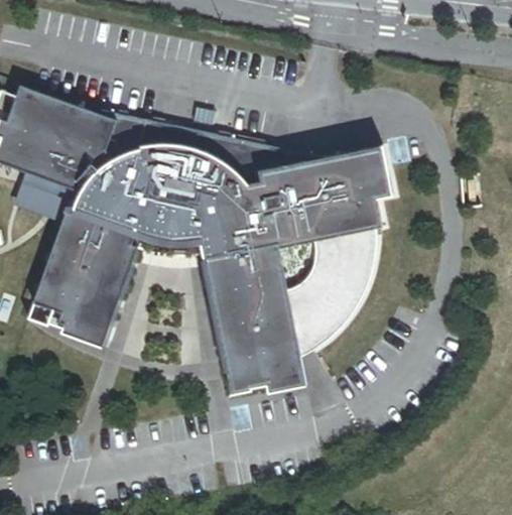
[(100,114),(20,86),(19,89),(99,117),(100,114)]
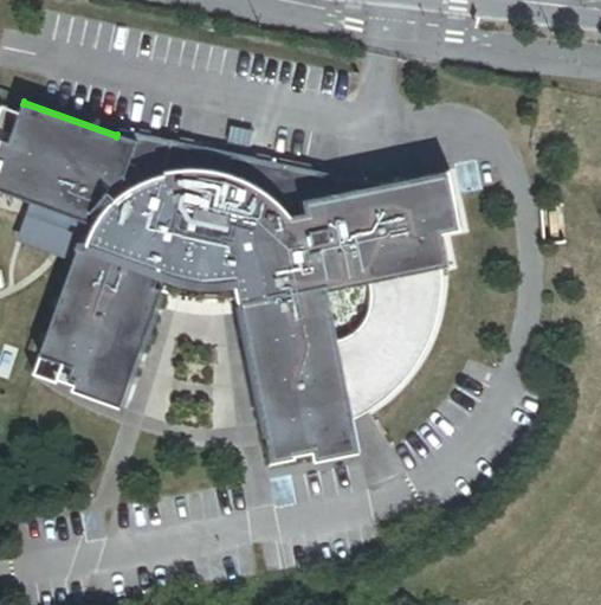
[(0,147),(6,149),(20,110),(0,103),(0,147)]
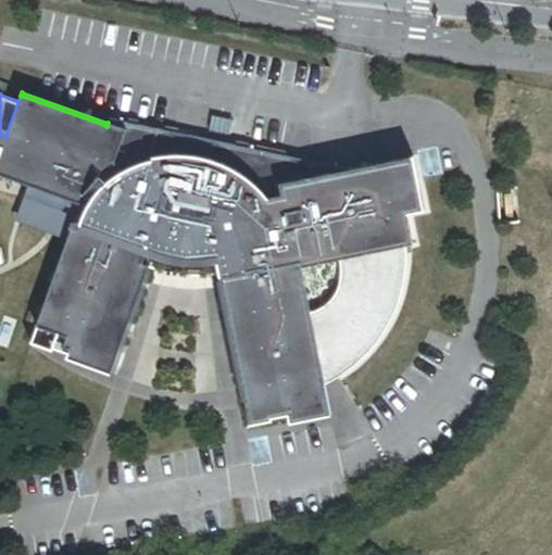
[(403,212),(393,160),(348,169),(290,181),(285,156),(108,120),(108,123),(107,126),(21,96),(19,101),(5,137),(12,139),(0,171),(44,187),(87,204),(73,242),(39,328),(71,340),(73,333),(80,337),(83,332),(113,343),(148,248),(162,253),(171,255),(182,257),(192,259),(203,259),(220,256),(224,274),(250,406),(281,401),(280,394),(317,387),(315,376),(331,371),(336,381),(350,370),(364,356),(386,327),(392,314),(396,303),(398,295),(399,278),(398,264),(390,265),(387,247),(409,242),(403,212)]
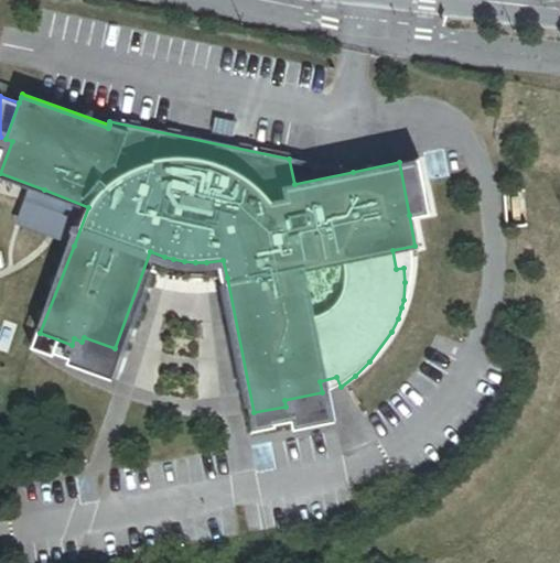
[(44,190),(0,173),(12,141),(6,139),(0,153),(0,179),(34,192),(42,195),(44,190)]
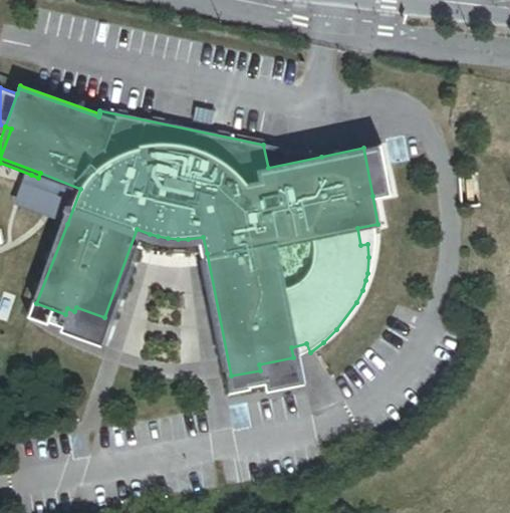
[(268,168),(321,157),(263,145),(268,168)]
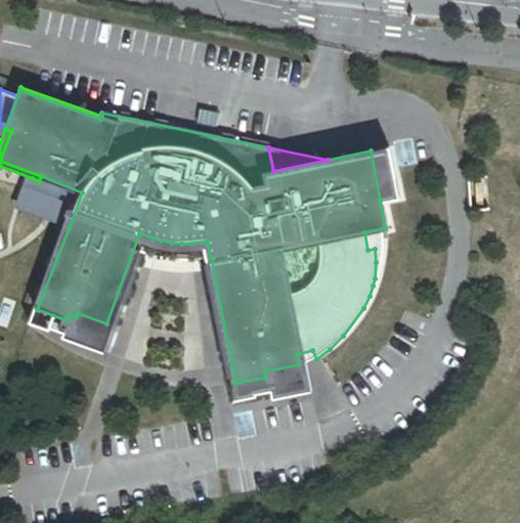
[(396,197),(387,147),(371,150),(380,200),(396,197)]
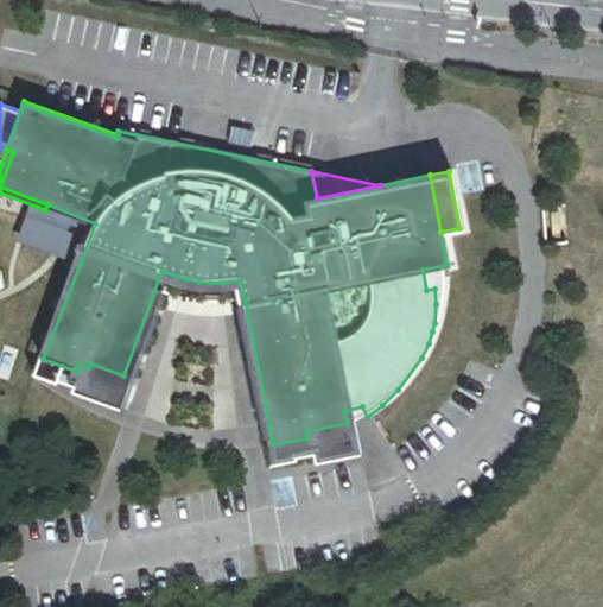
[(80,265),(95,223),(48,204),(45,210),(32,247),(74,263),(80,265)]
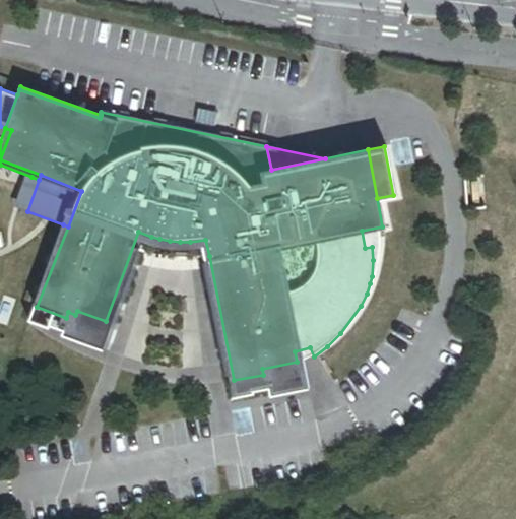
[(27,211),(39,180),(31,177),(17,215),(60,232),(63,224),(27,211)]
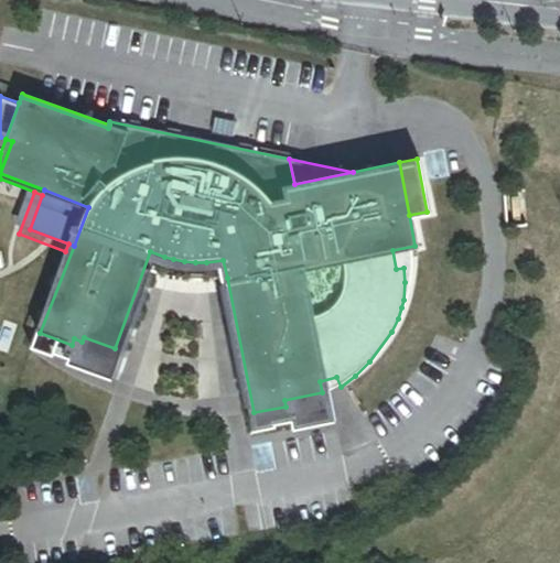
[(40,333),(74,246),(68,244),(65,251),(35,332),(40,333)]
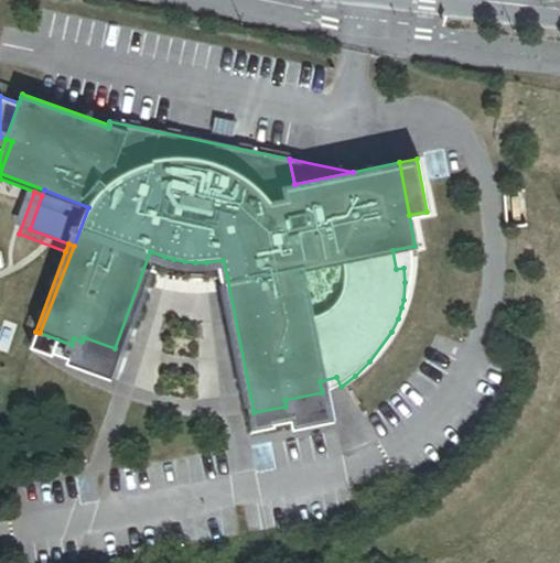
[(171,269),(173,259),(164,257),(150,251),(143,268),(149,270),(163,274),(185,279),(206,280),(222,278),(227,278),(223,260),(206,262),(195,262),(195,272),(171,269)]
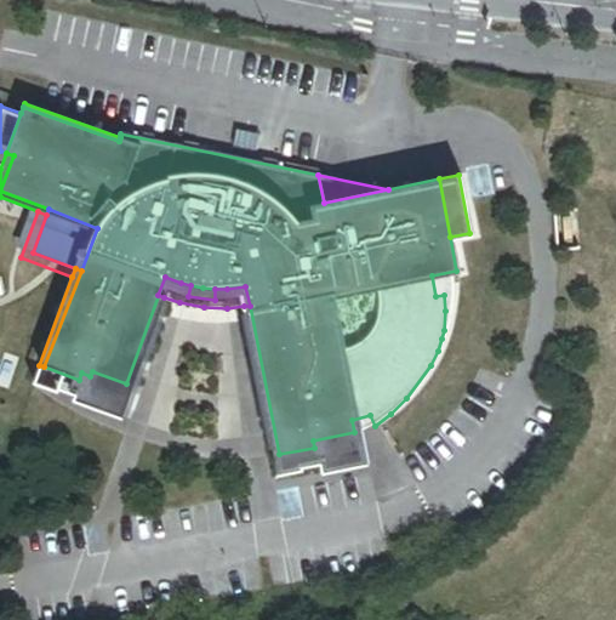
[(215,300),(215,289),(203,288),(190,285),(188,296),(215,300)]
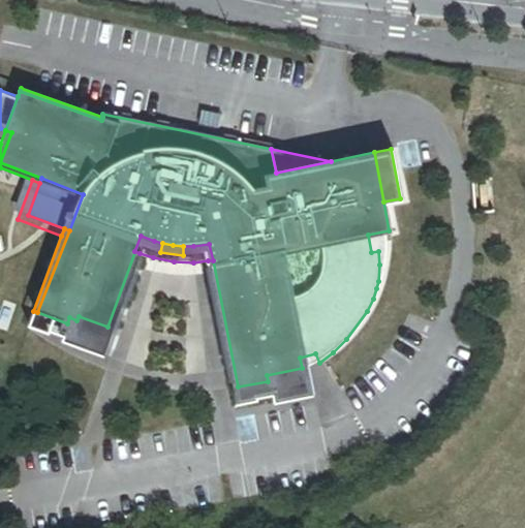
[(113,329),(140,253),(134,251),(107,327),(113,329)]
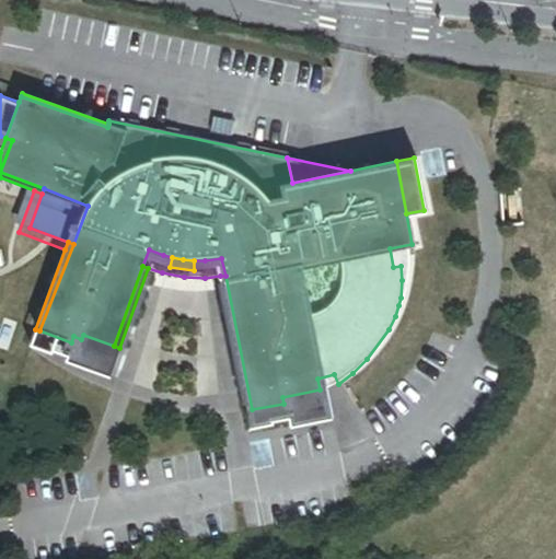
[(252,409),(226,276),(220,276),(246,410),(252,409)]
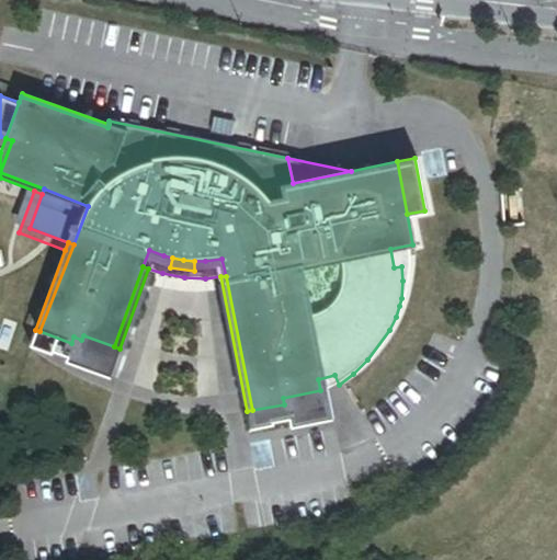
[(109,378),(120,349),(114,346),(83,335),(81,340),(74,336),(71,343),(40,331),(35,330),(29,346),(66,360),(65,362),(109,378)]
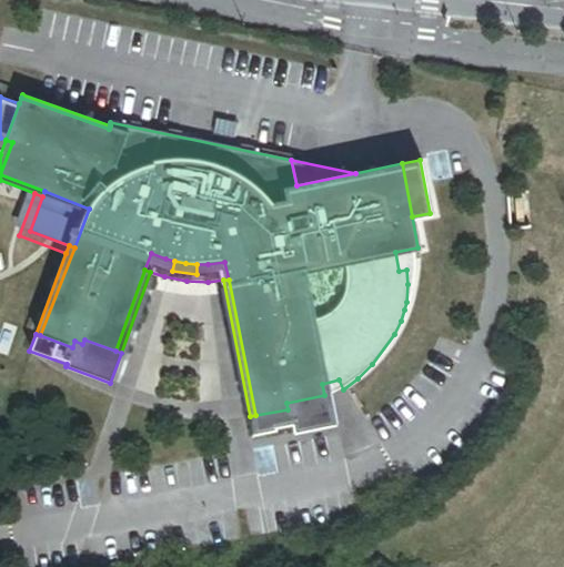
[(335,423),(330,394),(343,390),(339,380),(322,384),(324,395),(286,403),(288,409),(255,415),(250,416),(253,434),(293,425),(294,432),(335,423)]
